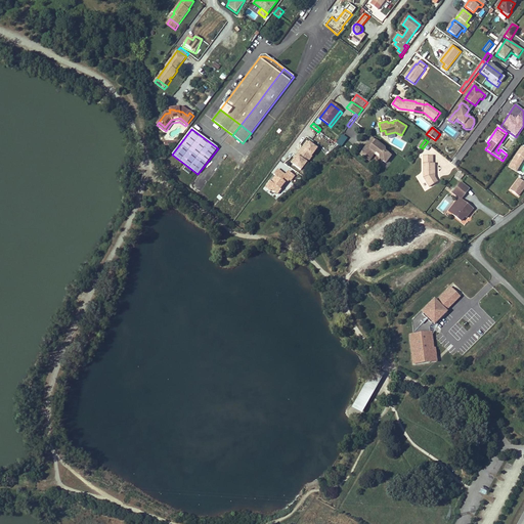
[(386,149),(376,140),(370,146),(373,147),(372,149),(368,146),(361,154),(369,162),(377,154),(381,158),(381,160),(387,165),(392,158),(387,153),(386,149)]
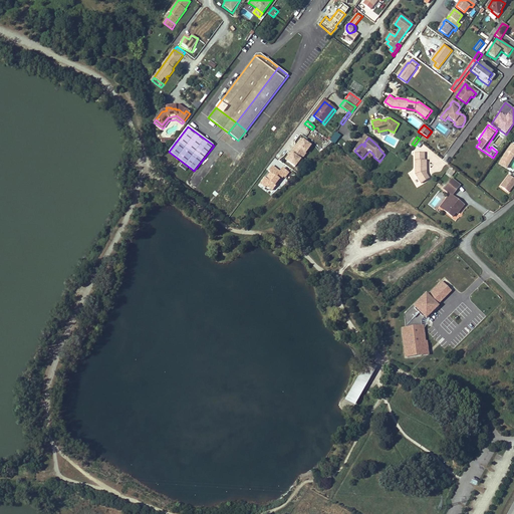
[(293,150),(303,157),(306,154),(305,154),(311,147),(303,141),(298,148),(296,147),(293,150)]
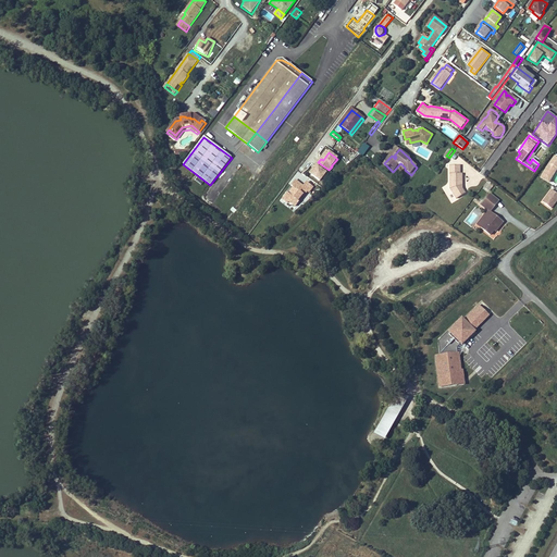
[(556,159),(555,157),(541,177),(548,183),(556,169),(556,159)]
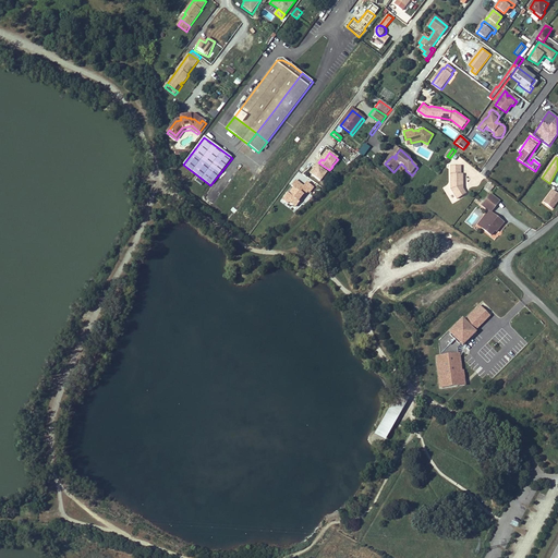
[(318,168),(312,176),(320,181),(326,173),(327,174),(329,170),(318,162),(316,166),(318,168)]
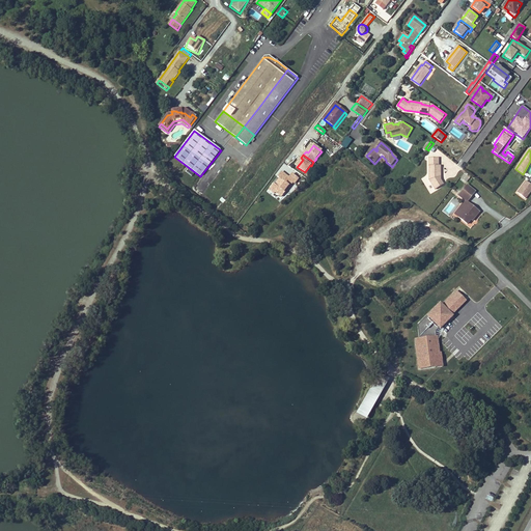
[(440,176),(443,176),(442,165),(440,165),(440,157),(430,158),(431,179),(438,189),(444,184),(440,178),(440,176)]
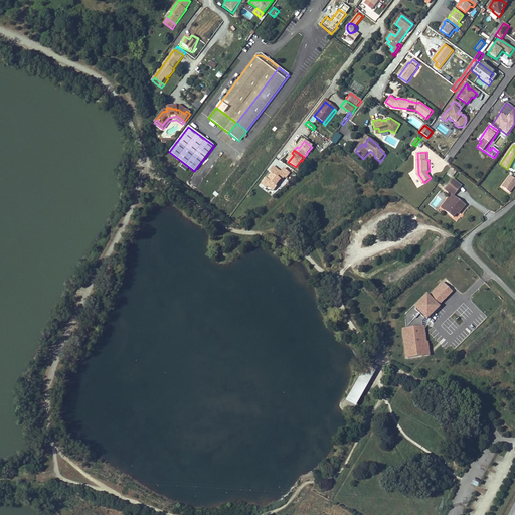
[(239,181),(248,170),(242,165),(233,177),(239,181)]
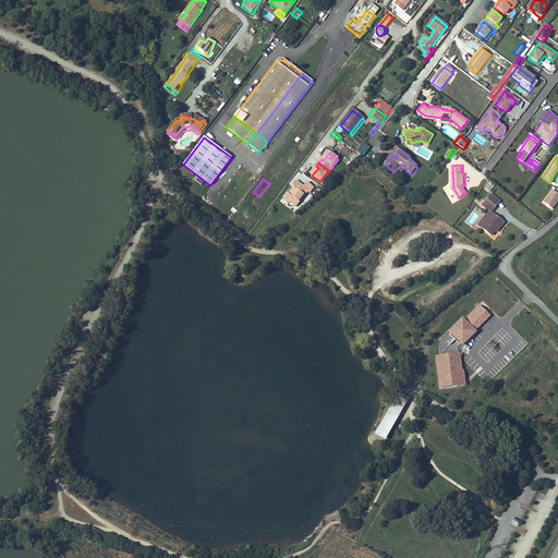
[(295,207),(300,203),(299,202),(303,195),(304,196),(307,192),(310,193),(313,187),(307,182),(303,186),(303,187),(298,183),(295,181),(291,185),(294,187),(289,194),(288,193),(282,199),(288,204),(289,203),(295,207)]
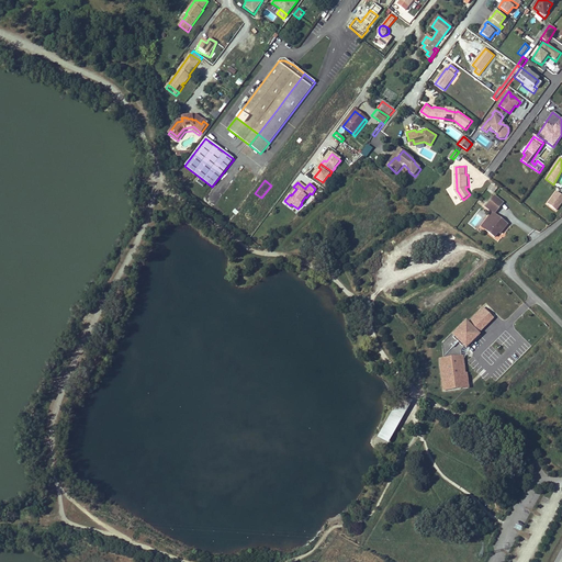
[(547,204),(555,211),(561,202),(561,197),(557,192),(547,204)]
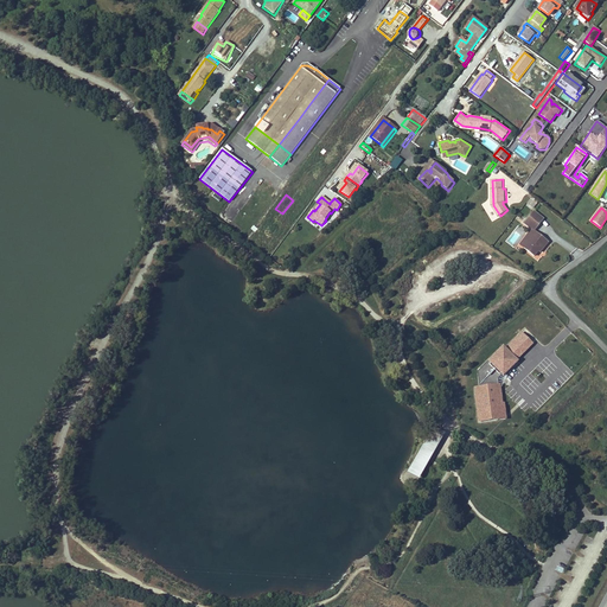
[(536,209),(532,215),(542,223),(547,217),(536,209)]
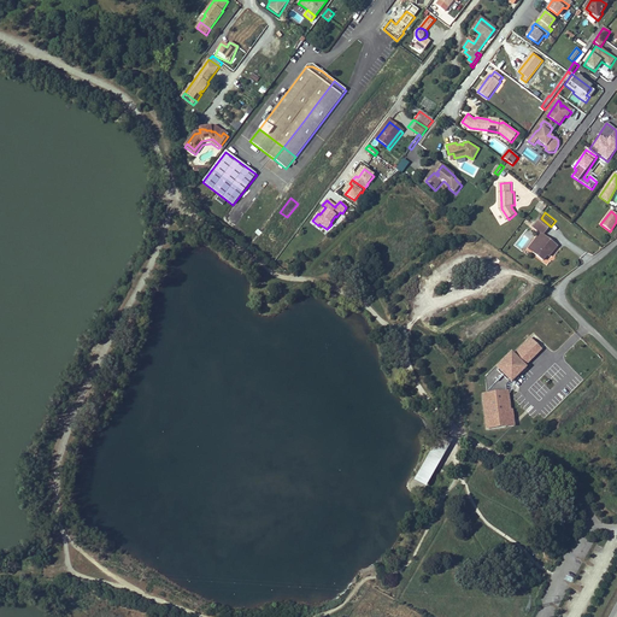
[(544,231),(538,240),(542,242),(536,250),(547,258),(553,251),(554,252),(560,244),(546,233),(551,227),(541,218),(536,225),(544,231)]
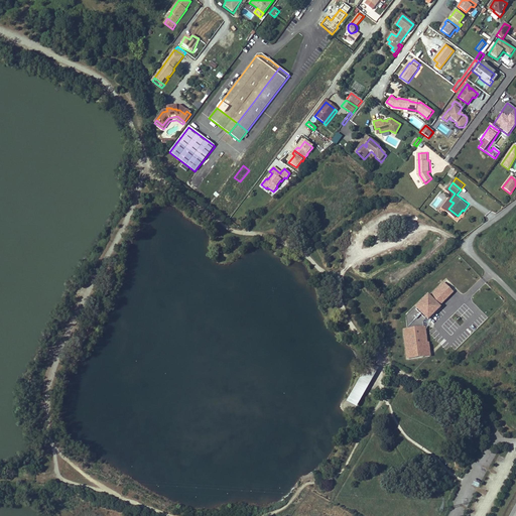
[(454,203),(449,201),(445,207),(448,209),(454,203)]
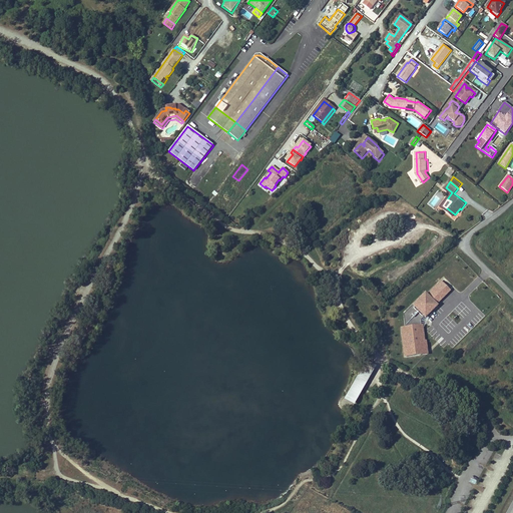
[(441,280),(429,293),(427,291),(413,306),(428,320),(441,306),(439,304),(452,291),(441,280)]
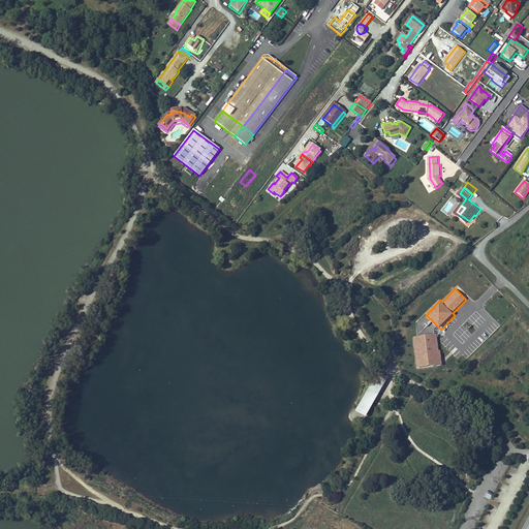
[(438,334),(413,337),(417,370),(443,366),(438,334)]
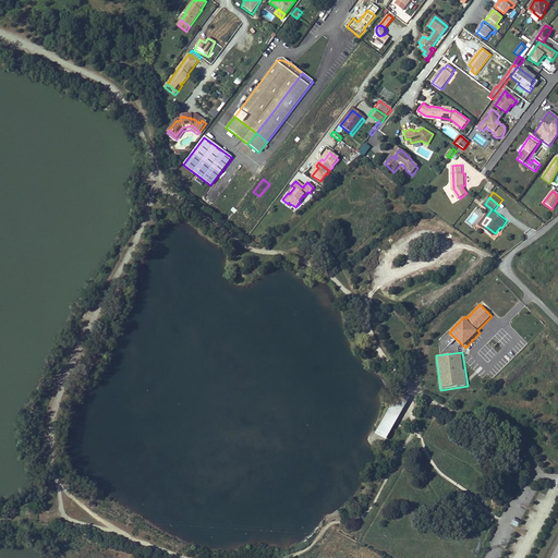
[(405,398),(397,393),(389,409),(398,413),(405,398)]
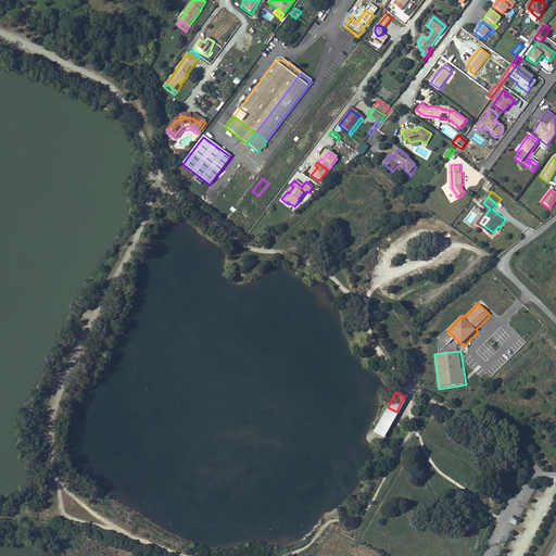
[(396,412),(388,407),(384,413),(390,416),(389,418),(391,420),(383,433),(386,436),(406,397),(404,396),(396,412)]
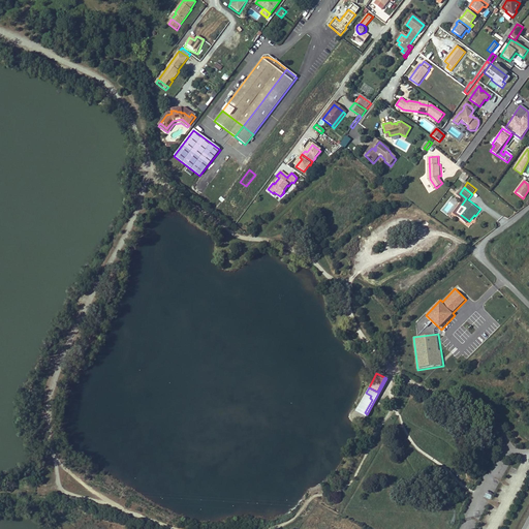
[(358,409),(365,412),(372,400),(370,398),(371,396),(366,393),(358,409)]
